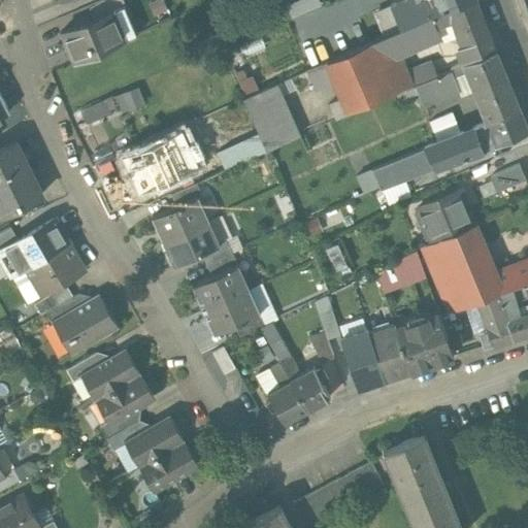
[(93,5),(98,15),(112,9),(113,11),(125,6),(122,0),(103,0),(104,0),(93,5)]
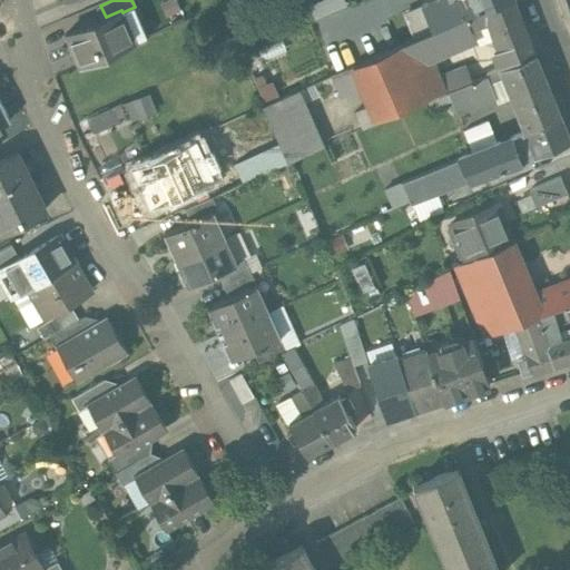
[(315,0),(308,3),(315,17),(347,1),(346,0),(315,0)]
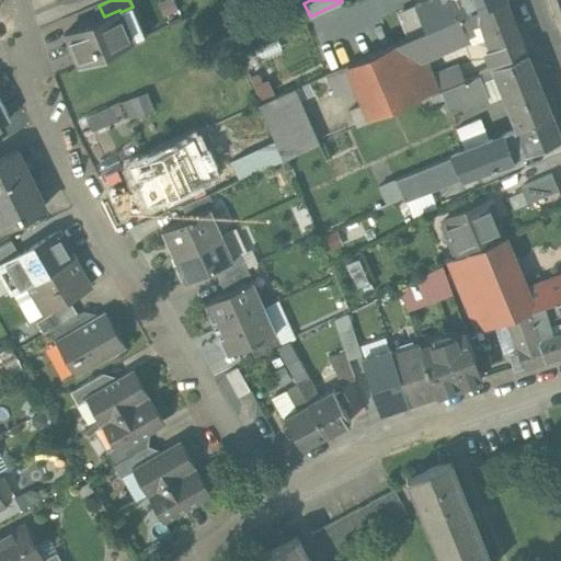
[(502,0),(470,13),(458,19),(464,30),(480,23),(496,67),(527,55),(505,0),(502,0)]
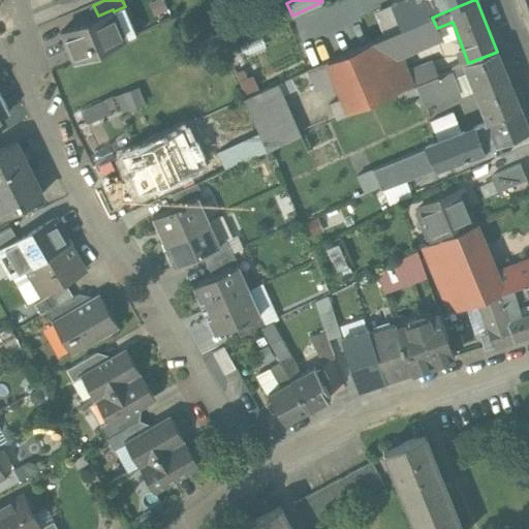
[(443,12),(473,0),(437,0),(439,3),(443,12)]
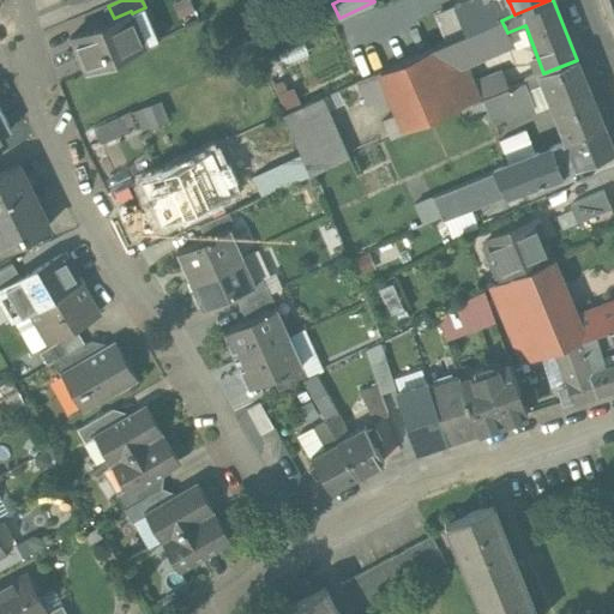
[(515,14),(510,4),(501,1),(459,19),(467,36),(501,20),(515,14)]
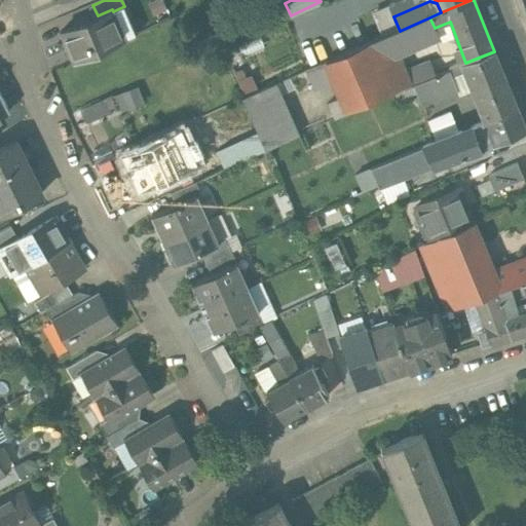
[(73,63),(125,40),(113,11),(112,9),(98,15),(60,32),(73,63)]
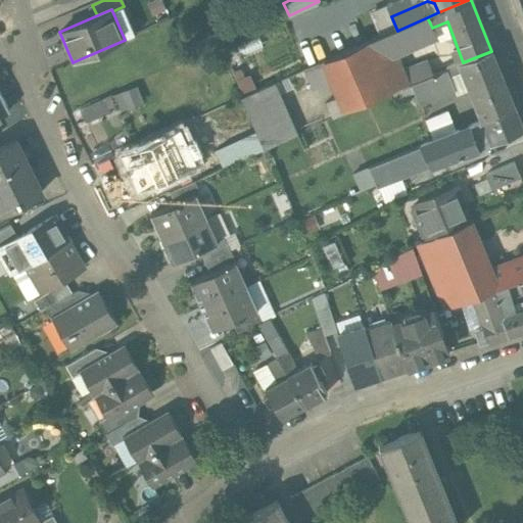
[(432,28),(427,17),(397,31),(324,62),(344,111),(394,90),(395,91),(407,86),(394,55),(421,43),(420,40),(435,34),(432,28)]
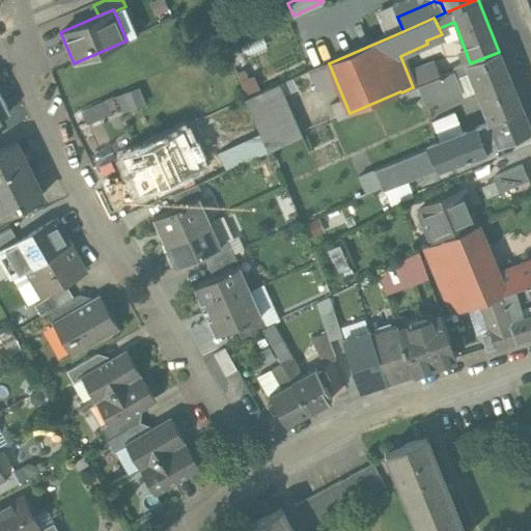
[(492,123),(523,111),(499,52),(470,63),(466,65),(477,91),(478,91),(491,123),(492,123)]
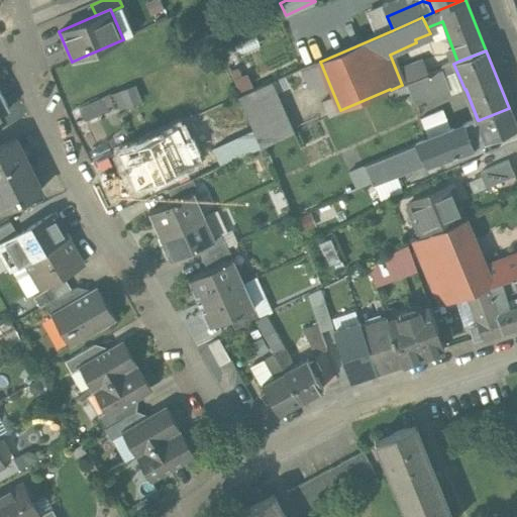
[(83,126),(141,99),(133,81),(74,109),(83,126)]
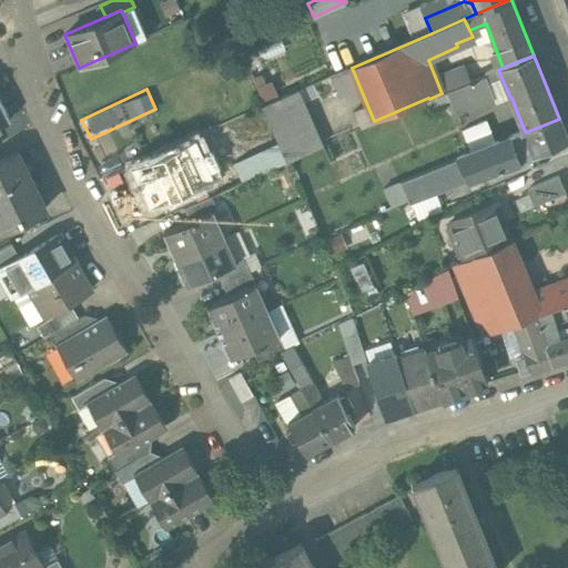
[(323,146),(297,91),(262,108),(286,162),(323,146)]
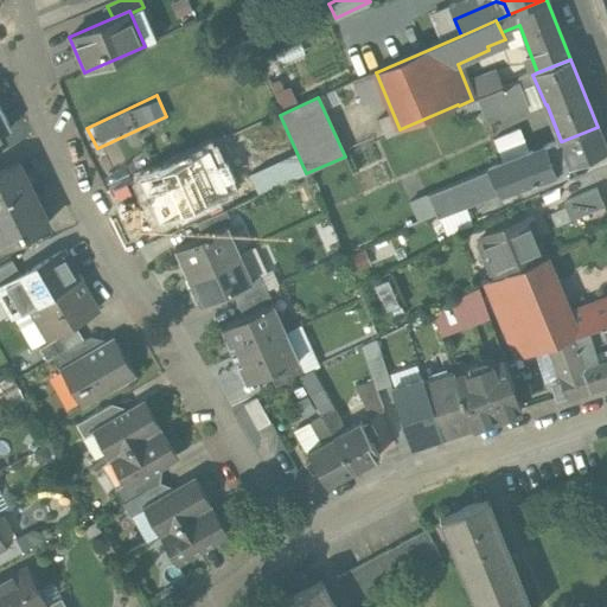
[(0,136),(12,132),(0,108),(0,136)]
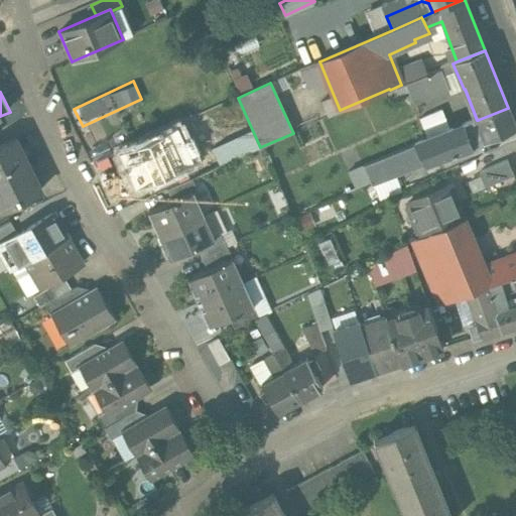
[(456,155),(515,129),(515,128),(508,108),(478,120),(477,120),(413,145),(424,166),(456,155)]
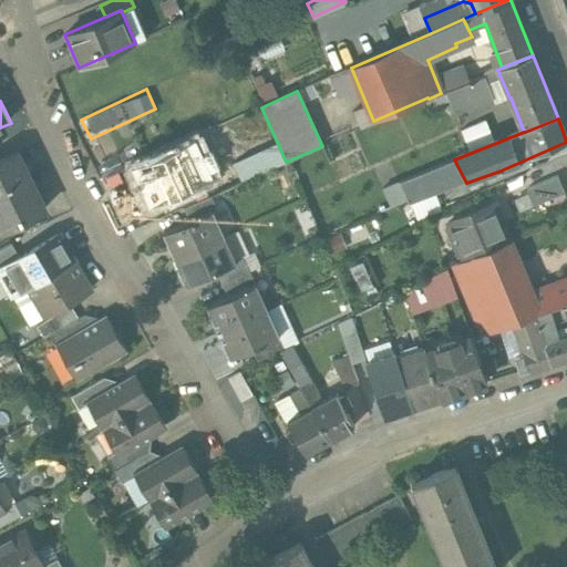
[(195,137),(130,166),(148,208),(214,178),(195,137)]
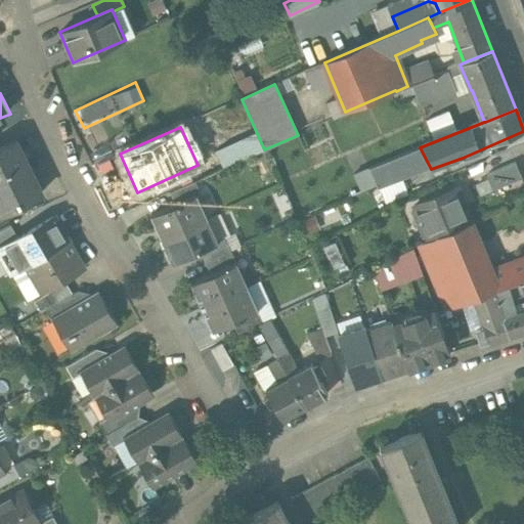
[(116,153),(132,144),(125,130),(90,147),(103,173),(122,164),(116,153)]
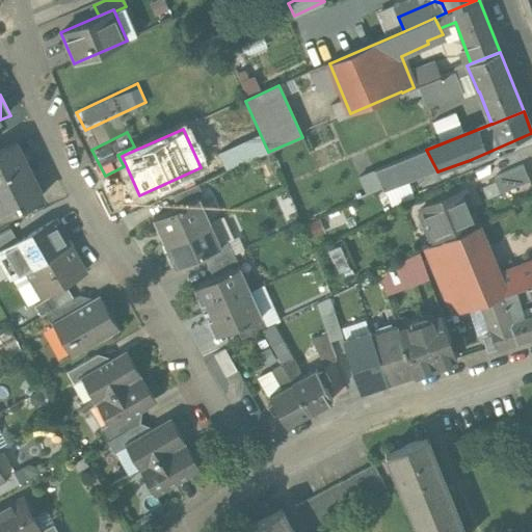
[(0,150),(0,215),(1,217),(43,194),(15,141),(0,150)]
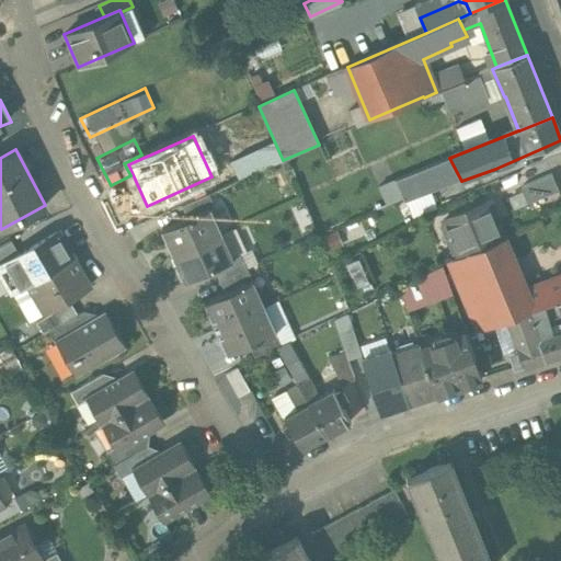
[(461,181),(449,158),(395,182),(404,203),(461,181)]
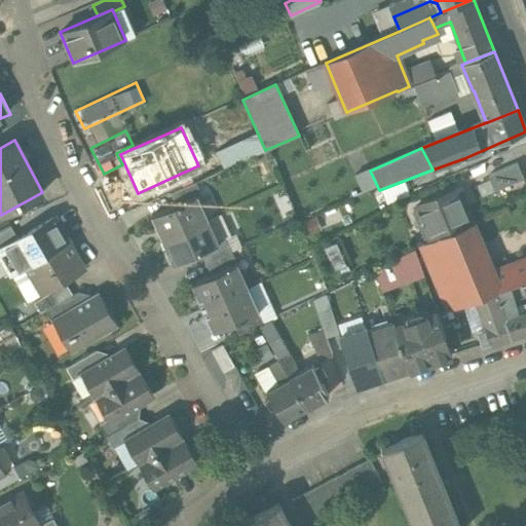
[(488,177),(495,192),(523,180),(517,165),(488,177)]
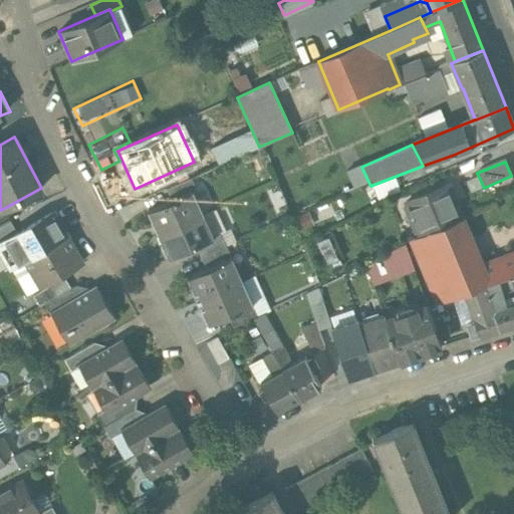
[(421,235),(459,219),(445,186),(407,203),(421,235)]
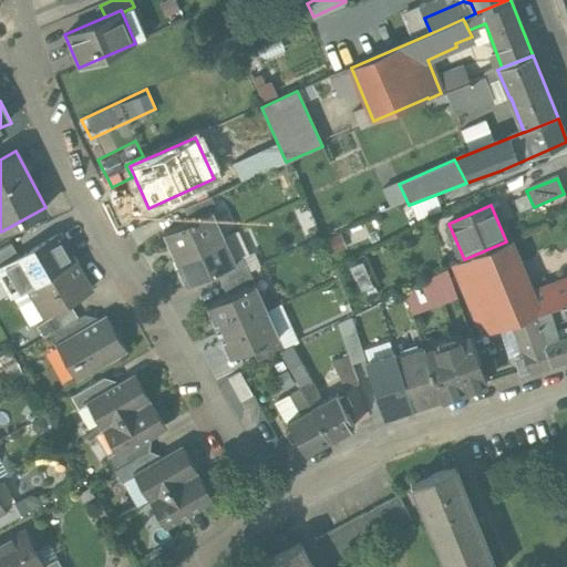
[(212,210),(164,232),(176,258),(224,237),(212,210)]
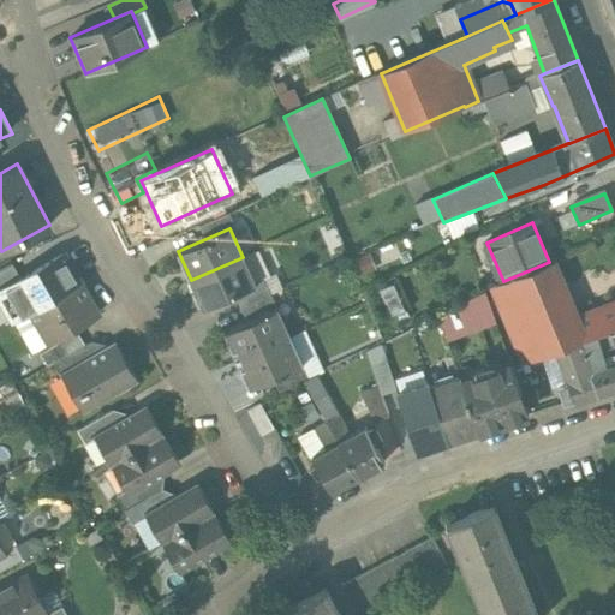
[(30,314),(81,285),(64,255),(21,280),(0,291),(0,298),(15,323),(30,314)]
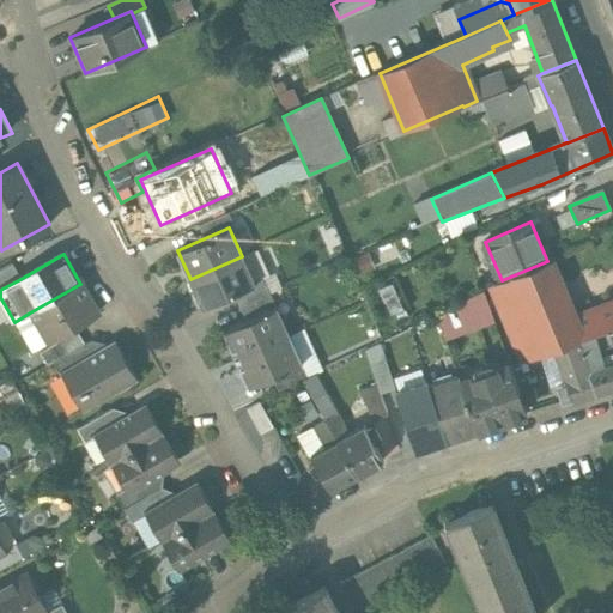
[(242,256),(190,279),(202,305),(254,283),(242,256)]
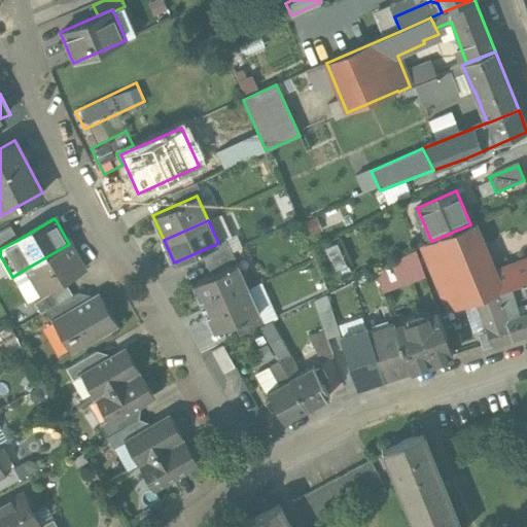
[(496,293),(503,291),(497,275),(495,269),(476,222),(470,224),(431,241),(417,250),(440,316),(477,302),(496,293)]
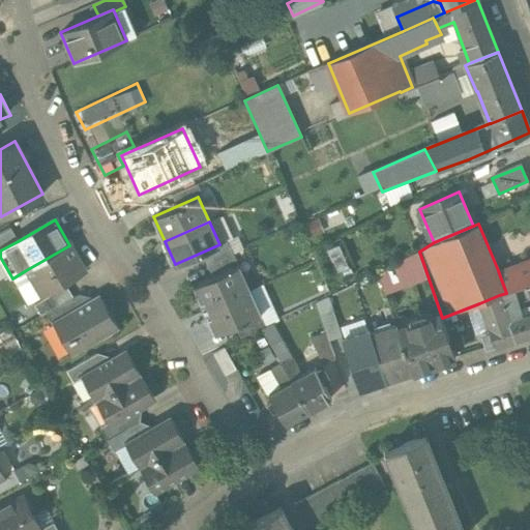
[(0,251),(18,241),(10,229),(0,234),(0,251)]
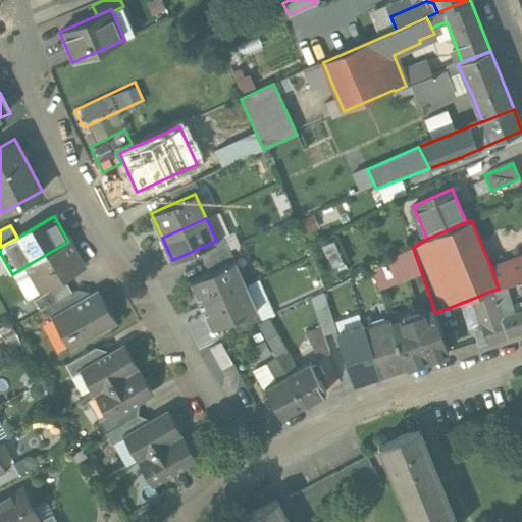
[(68,242),(25,266),(41,293),(84,268),(68,242)]
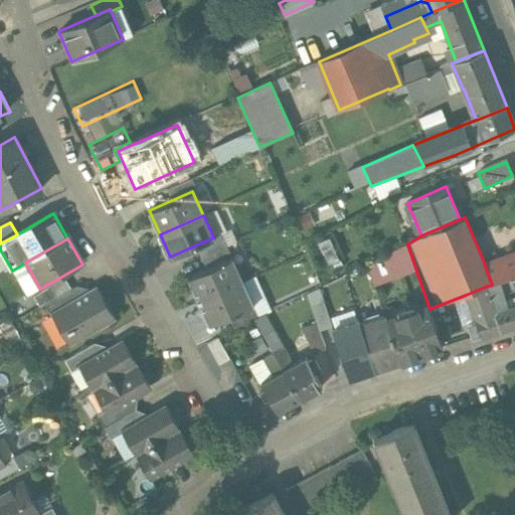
[(514,250),(484,263),(492,285),(499,282),(510,278),(514,276),(514,250)]
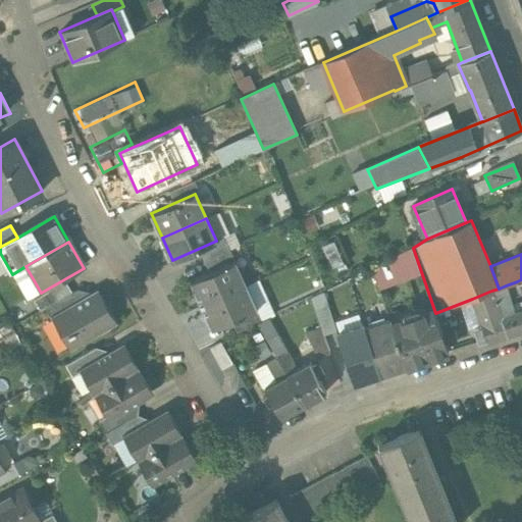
[(233,261),(190,280),(201,306),(245,285),(233,261)]
